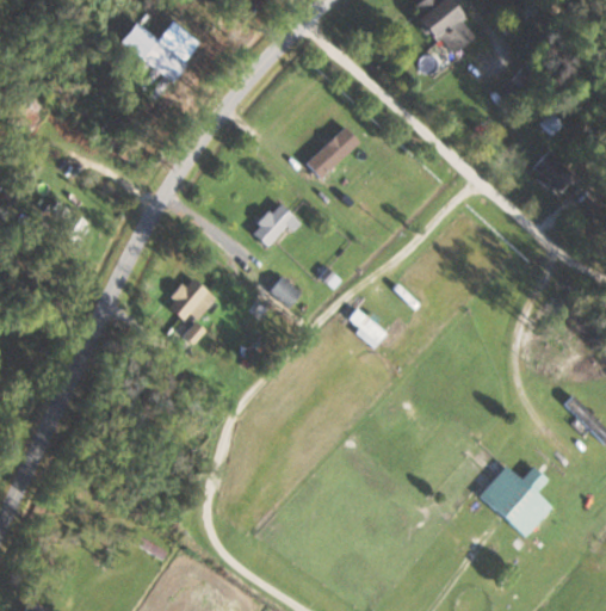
[(476,36),(449,0),(420,0),(414,5),(421,13),(419,16),(449,56),(476,36)]
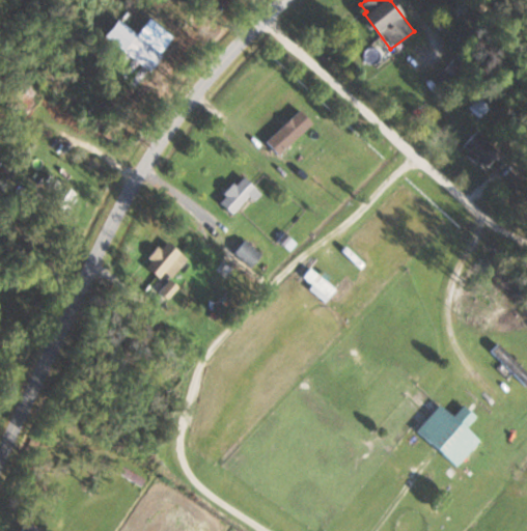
[(140,11),(135,6),(130,11),(134,17),(140,11)]
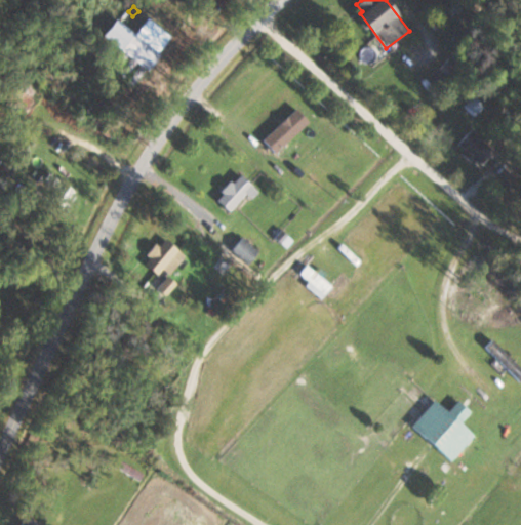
[(104,36),(124,52),(113,68),(135,85),(172,37),(150,19),(145,26),(153,32),(146,41),(117,18),(104,36)]
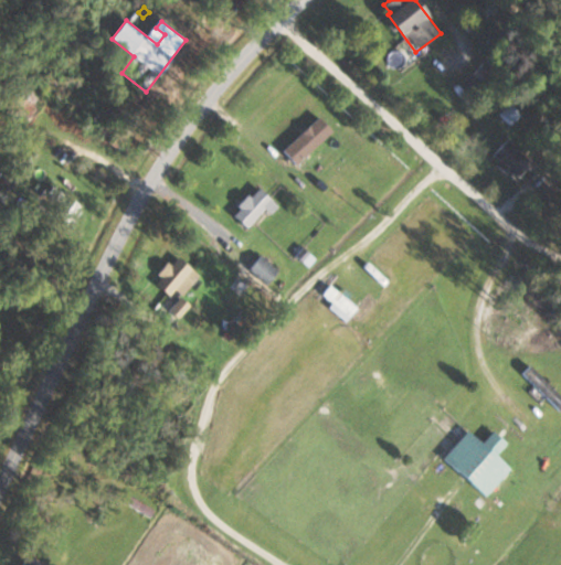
[(31,115),(43,100),(27,86),(14,100),(31,115)]
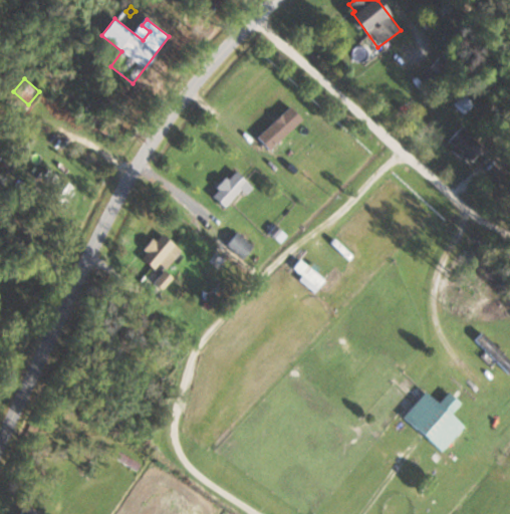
[(303,117),(291,105),(258,138),(271,151),(303,117)]
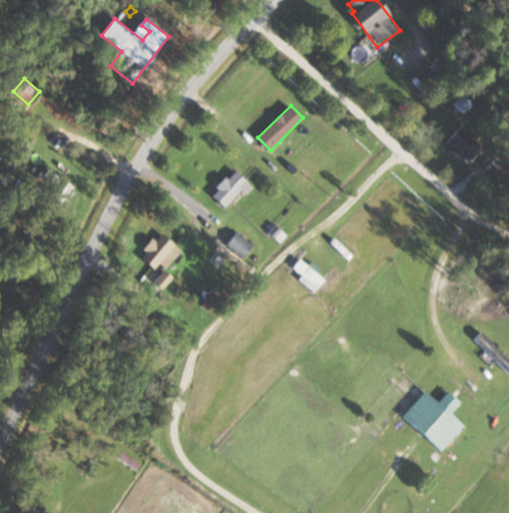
[(484,148),(460,127),(449,140),(472,161),(484,148)]
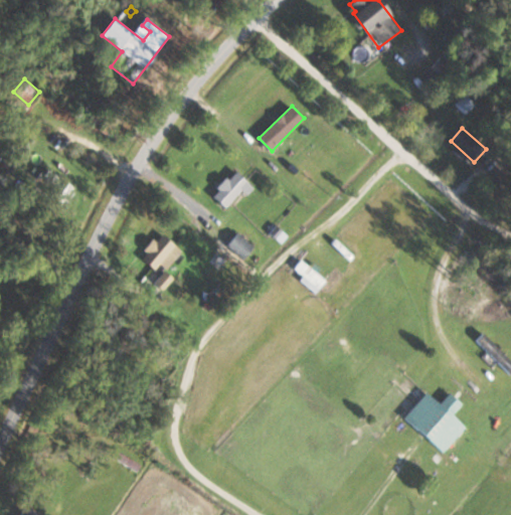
[(65,205),(77,190),(50,168),(38,183),(65,205)]
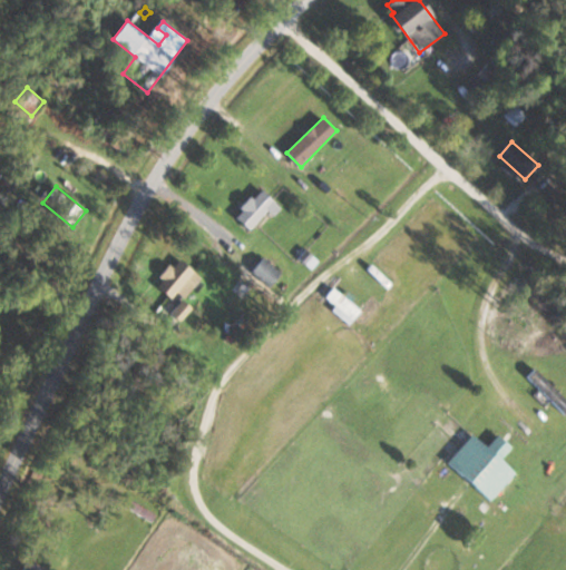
[(235,214),(250,231),(279,205),(264,188),(235,214)]
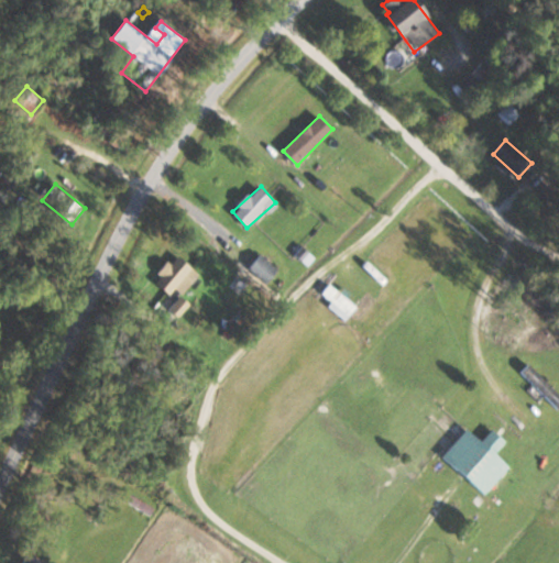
[(269,282),(280,267),(260,254),(250,268),(269,282)]
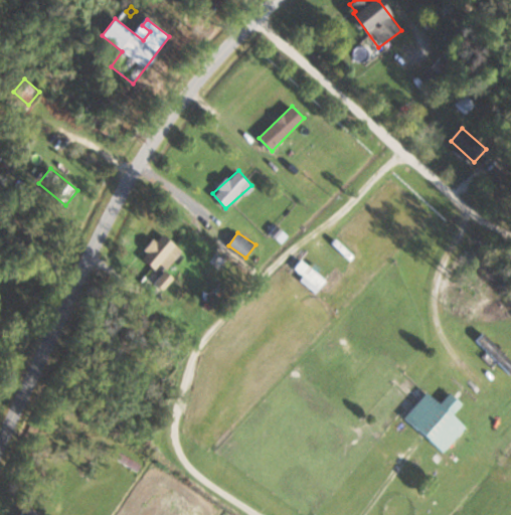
[(148,263),(156,270),(162,263),(167,267),(182,250),(169,238),(163,244),(156,237),(144,249),(152,258),(148,263)]
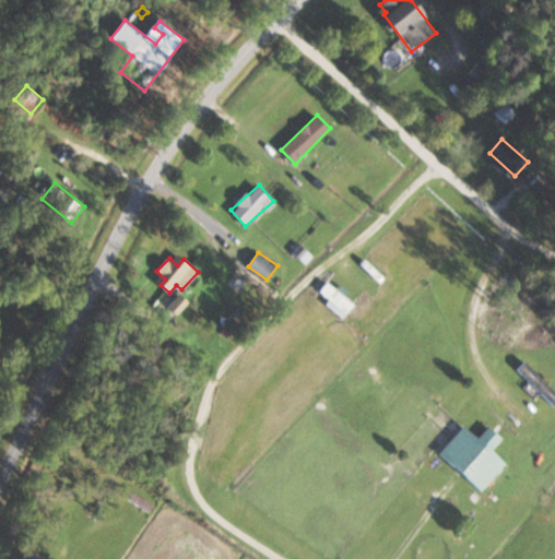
[(338,290),(344,283),(334,274),(320,293),(349,313),(356,304),(338,290)]
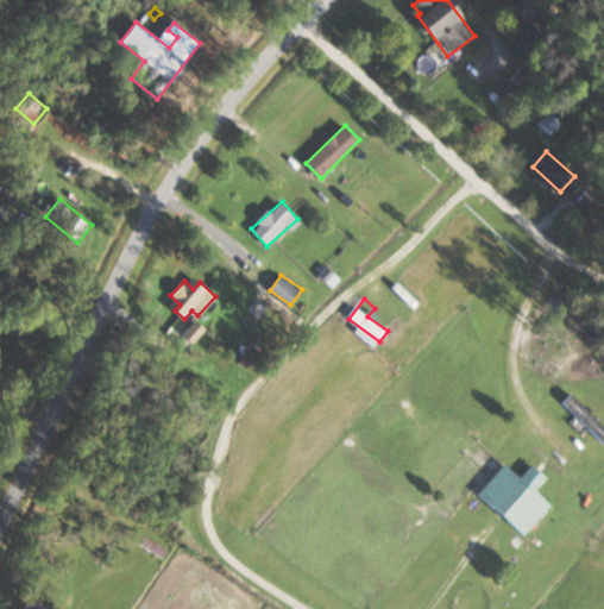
[(551,504),(535,490),(547,477),(533,464),(521,477),(505,464),(478,494),(524,534),(551,504)]
